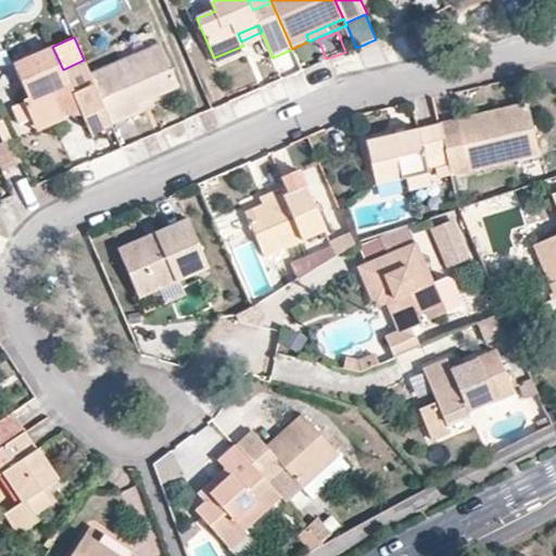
[(89,73),(111,123),(141,110),(138,102),(154,95),(176,86),(158,43),(89,73)]
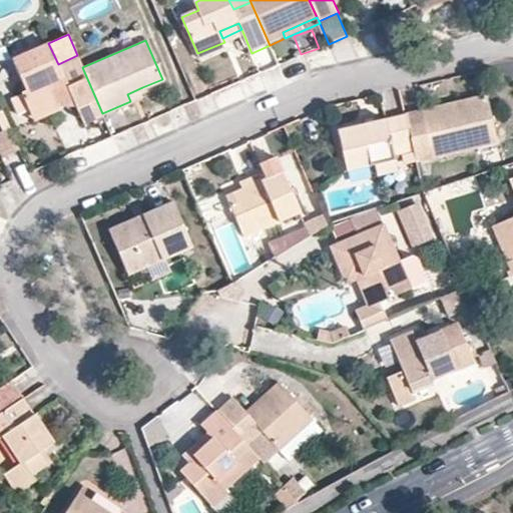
[(224,42),(197,53),(200,59),(226,48),(224,42)]
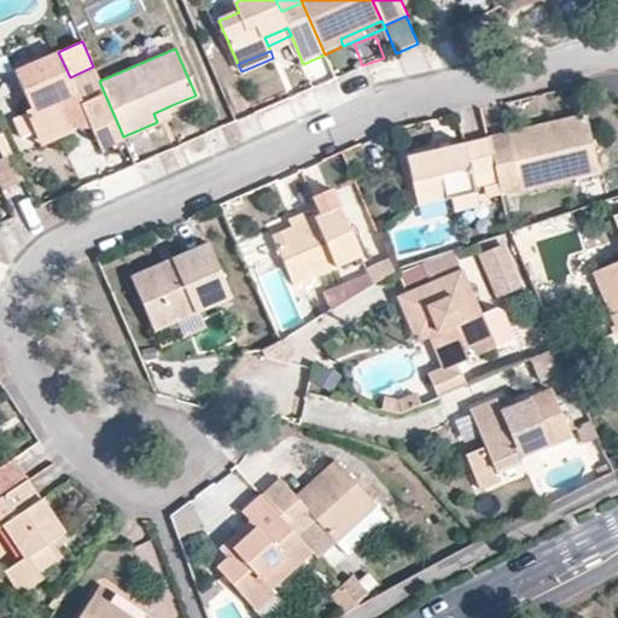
[(99,146),(123,136),(99,81),(93,66),(70,77),(58,52),(15,71),(29,106),(25,110),(35,133),(38,139),(70,124),(91,126),(99,146)]
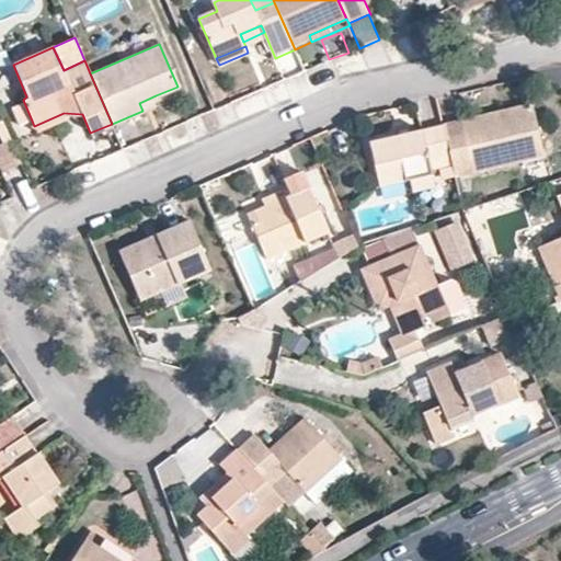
[(139,103),(142,111),(159,104),(156,95),(139,103)]
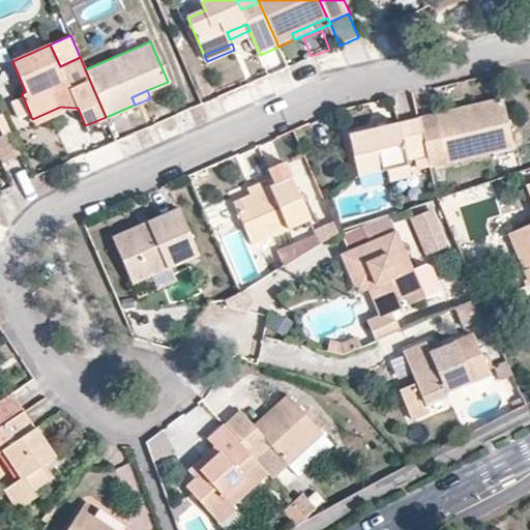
[(30,114),(22,94),(11,98),(21,118),(30,114)]
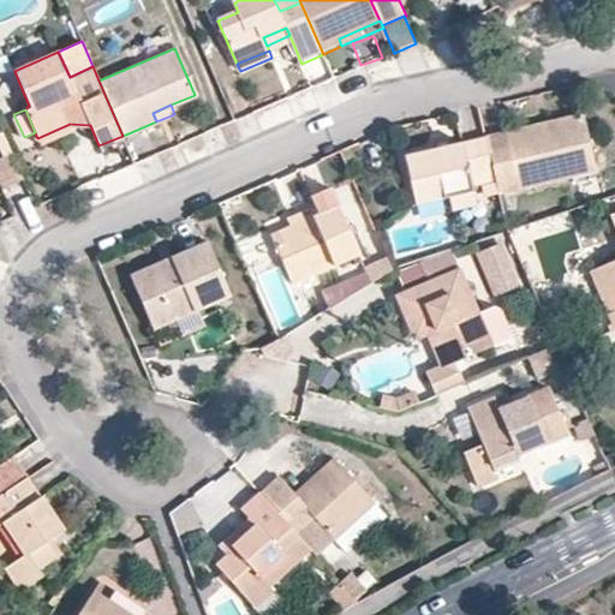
[(581,114),(485,137),(494,172),(497,190),(593,168),(581,114)]
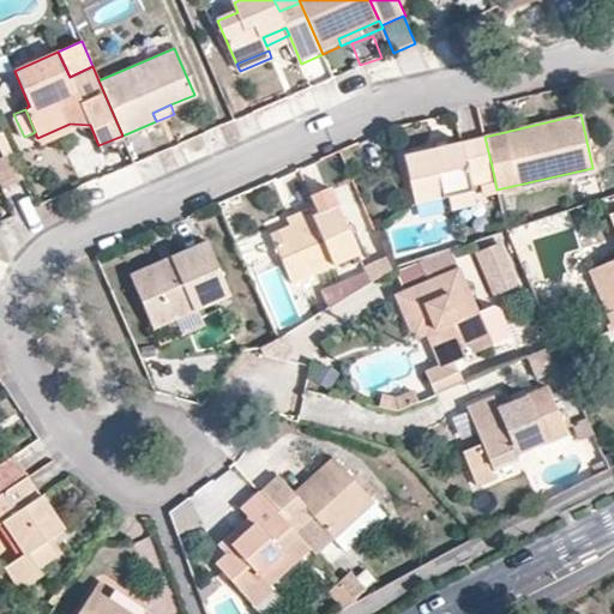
[(73,132),(70,124),(37,138),(41,145),(73,132)]
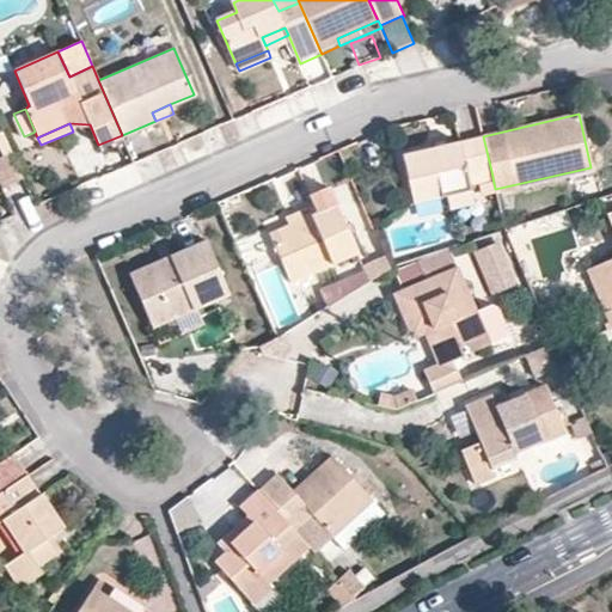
[(491,171),(483,136),(402,154),(414,203),(446,196),(470,191),(467,177),(491,171)]
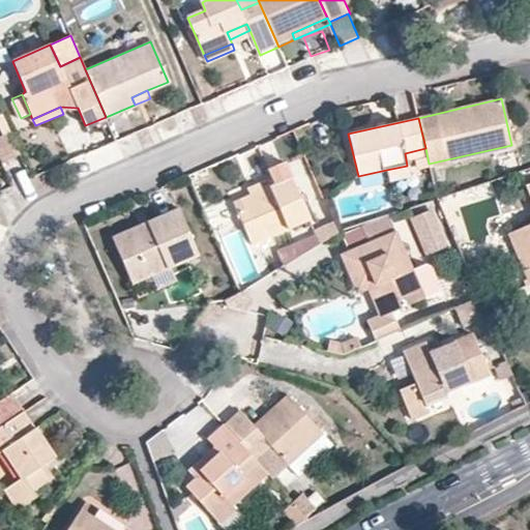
[(0,144),(6,159),(20,153),(11,134),(0,138),(0,144)]
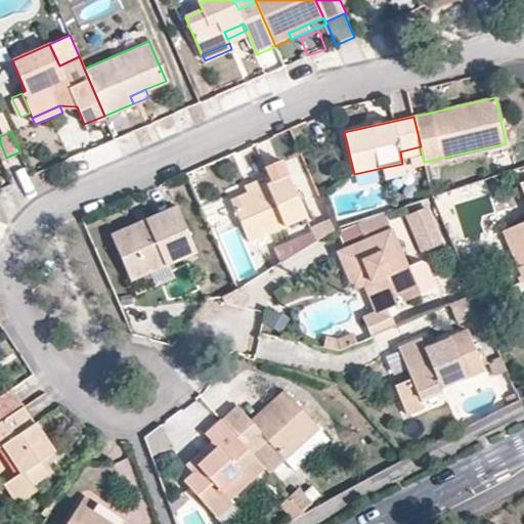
[(271,182),(247,192),(230,200),(248,241),(304,216),(280,160),(265,166),(269,176),(271,182)]
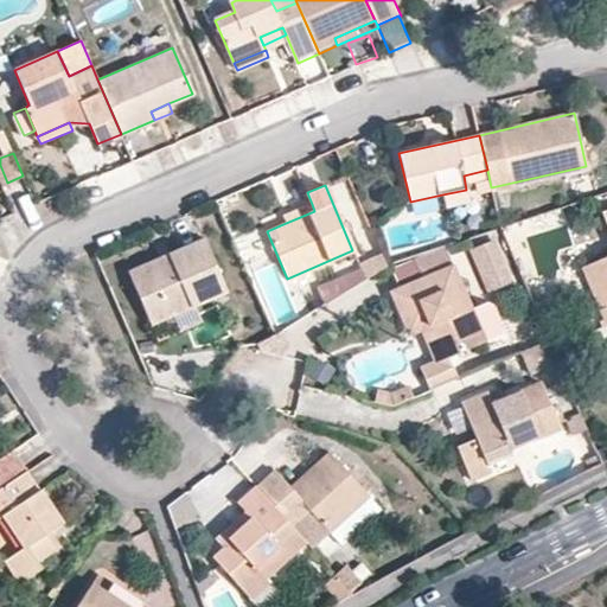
[(466,190),(442,195),(445,206),(468,202),(466,190)]
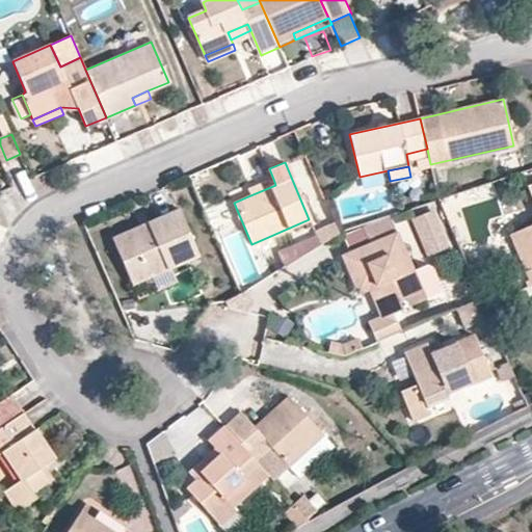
[(248,190),(250,195),(275,185),(273,179),(248,190)]
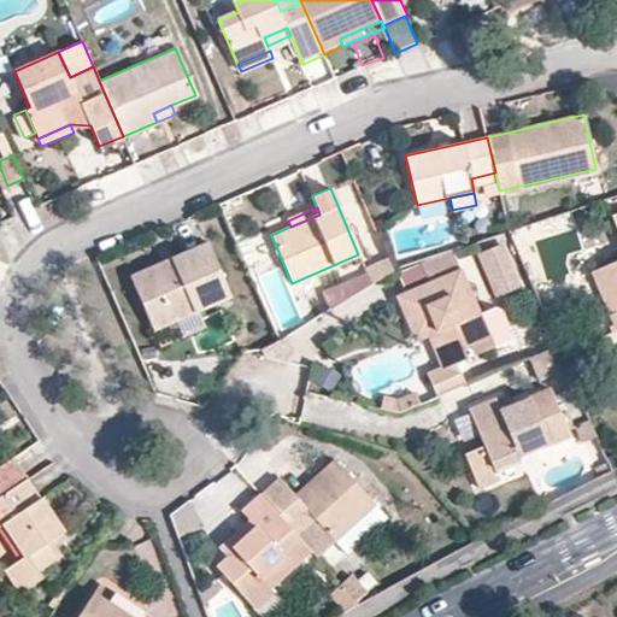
[(616,259),(589,270),(615,330),(616,329),(616,231),(613,234),(616,241),(616,259)]
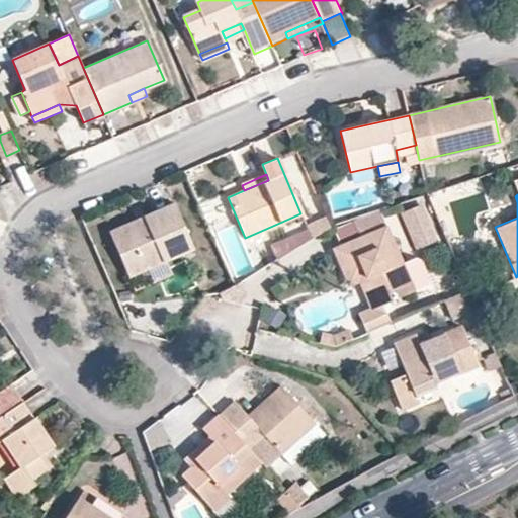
[(409,256),(439,241),(421,205),(398,218),(402,226),(396,229),(409,256)]
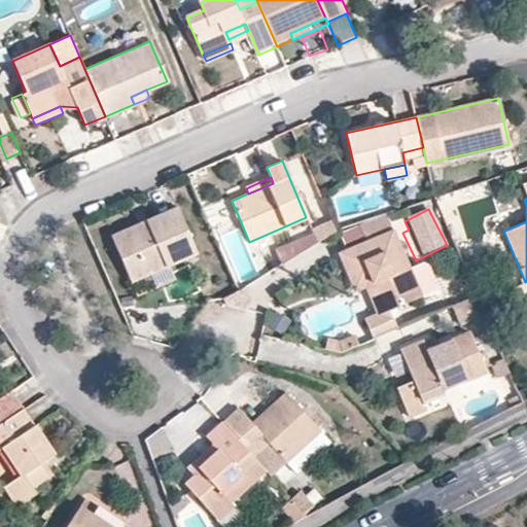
[(150,231),(116,246),(133,284),(198,256),(178,211),(148,224),(150,231)]
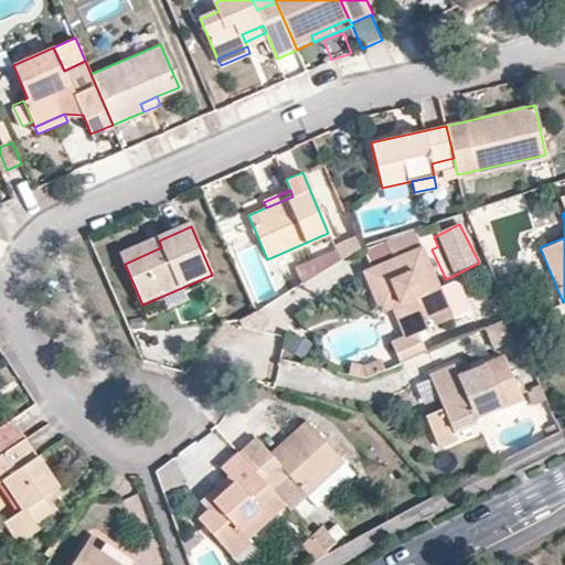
[(363,270),(376,302),(396,295),(413,332),(414,332),(449,317),(437,287),(414,230),(385,242),(392,258),(363,270)]
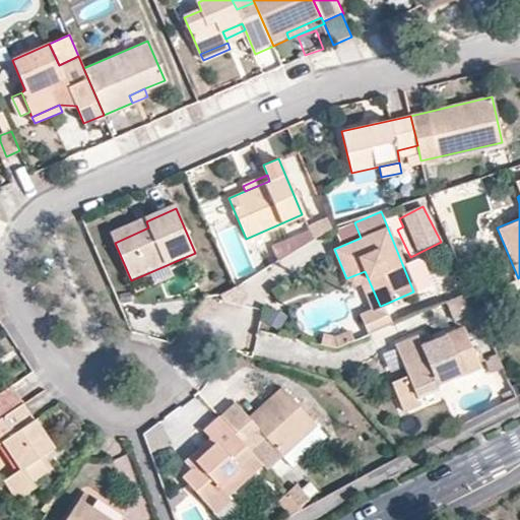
[(112,237),(115,243),(148,228),(146,221),(112,237)]
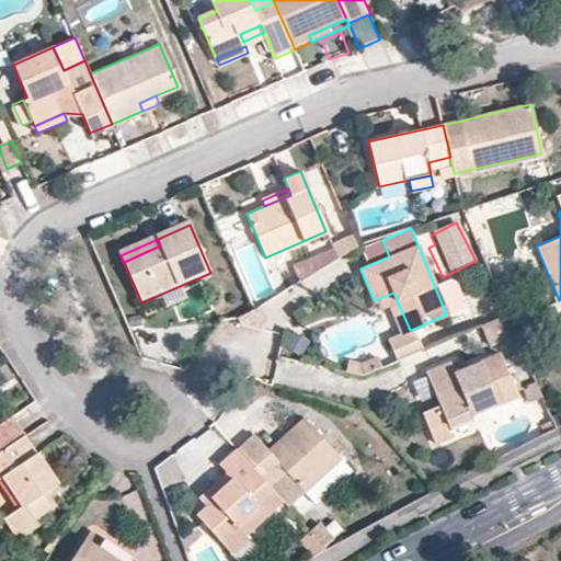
[(434,285),(446,315),(464,308),(466,302),(457,281),(451,277),(434,285)]
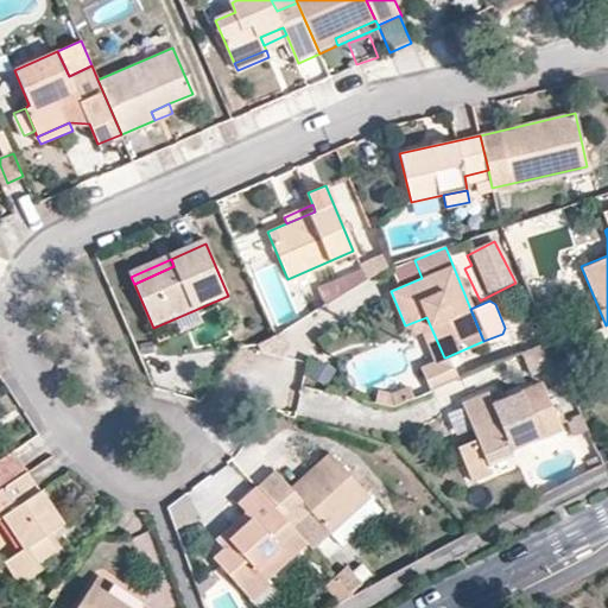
[(405,325),(407,333),(420,328),(432,360),(419,365),(429,387),(454,378),(445,358),(444,358),(426,317),(405,325)]
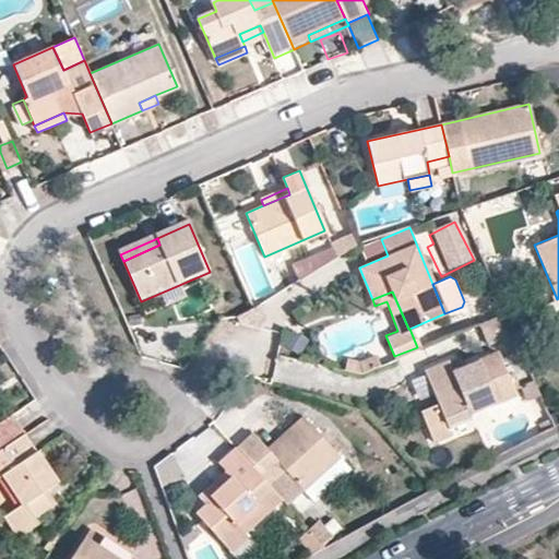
[(260,322),(254,310),(239,320),(242,328),(249,329),(260,322)]
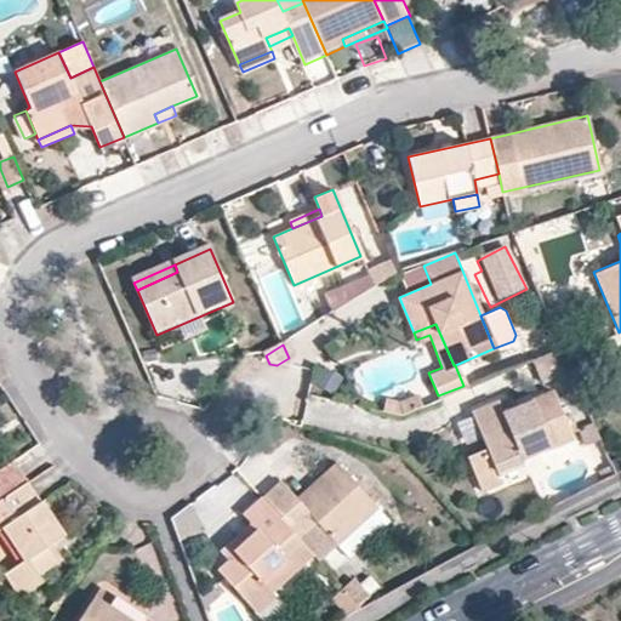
[(560,346),(533,357),(541,380),(570,368),(564,355),(560,346)]
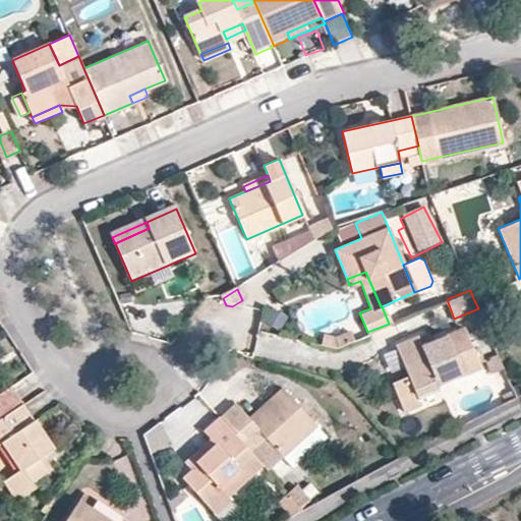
[(269,310),(265,326),(282,331),(286,315),(269,310)]
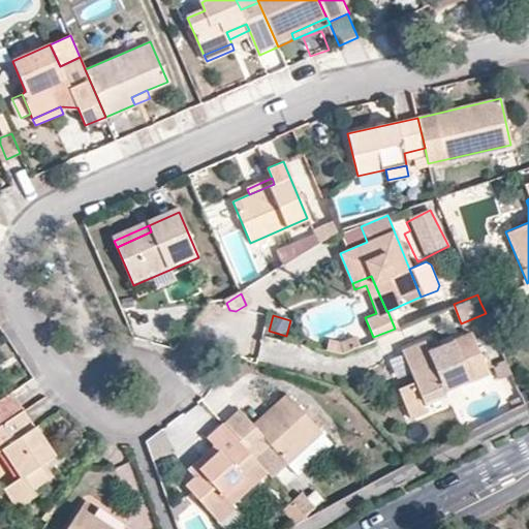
[(425,352),(421,343),(419,341),(400,349),(412,381),(397,387),(408,416),(427,409),(423,400),(486,373),(469,333),(434,348),(425,352)]
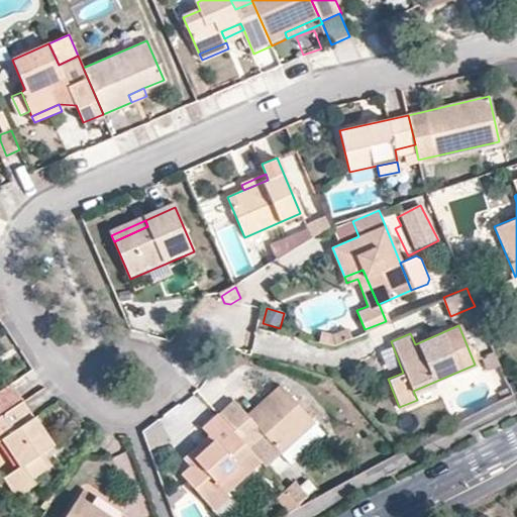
[(421,331),(411,335),(415,344),(424,340),(421,331)]
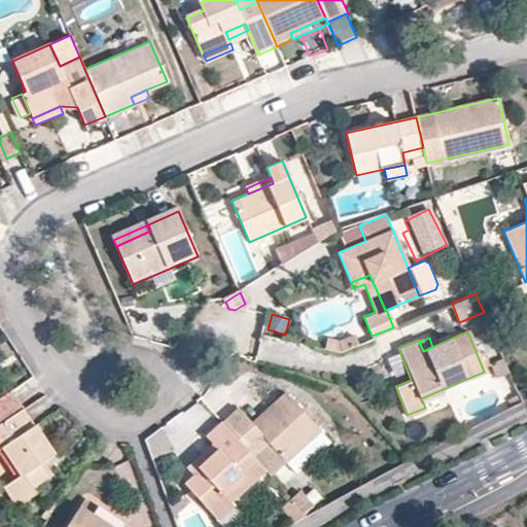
[(0,426),(22,412),(10,394),(0,400),(0,426)]
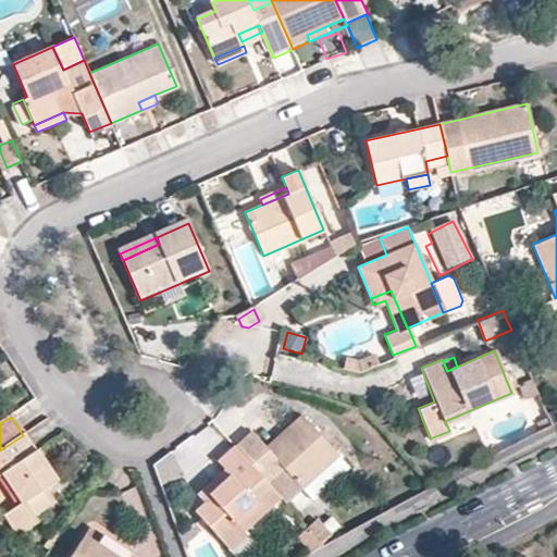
[(283,500),(286,504),(302,490),(337,459),(300,419),(284,433),(288,438),(271,454),(254,434),(237,449),(270,485),(283,500)]
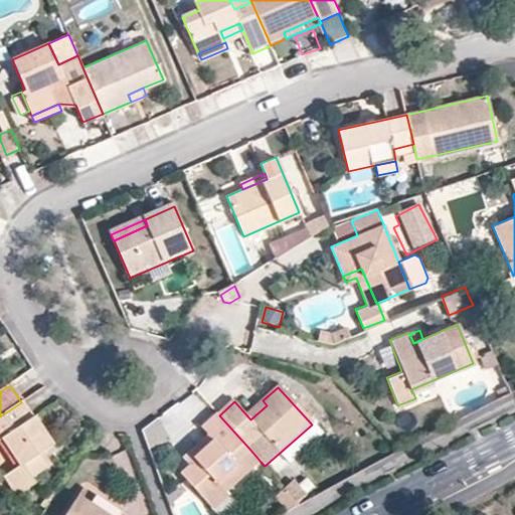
[(32,418),(21,402),(0,416),(0,441),(0,442),(18,468),(2,479),(15,498),(34,486),(31,480),(44,471),(35,457),(50,448),(31,419),(32,418)]
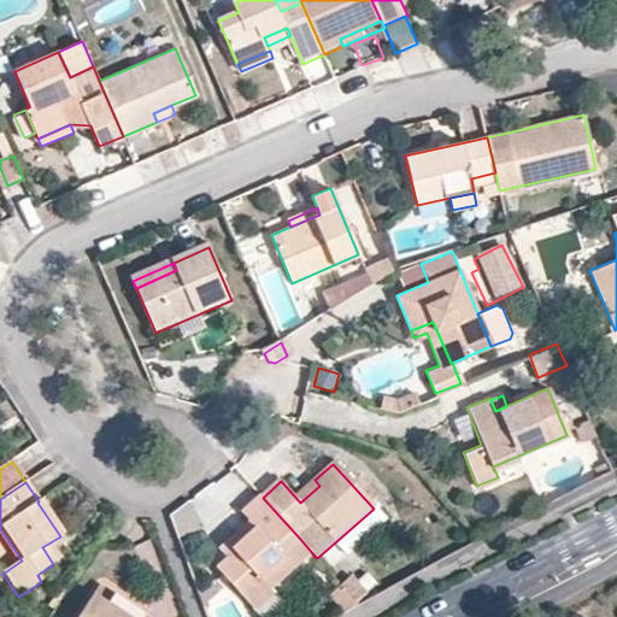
[(299,538),(263,498),(242,516),(251,526),(257,533),(235,552),(244,560),(225,577),(257,612),(276,595),(272,591),(313,554),(299,538)]
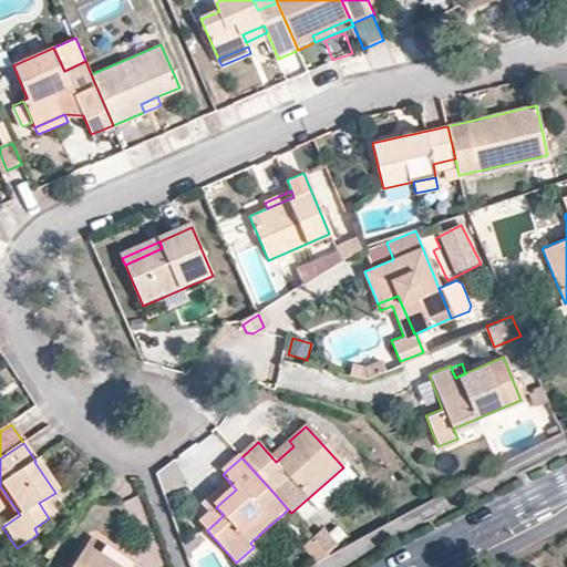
[(166,494),(184,486),(174,464),(156,473),(166,494)]
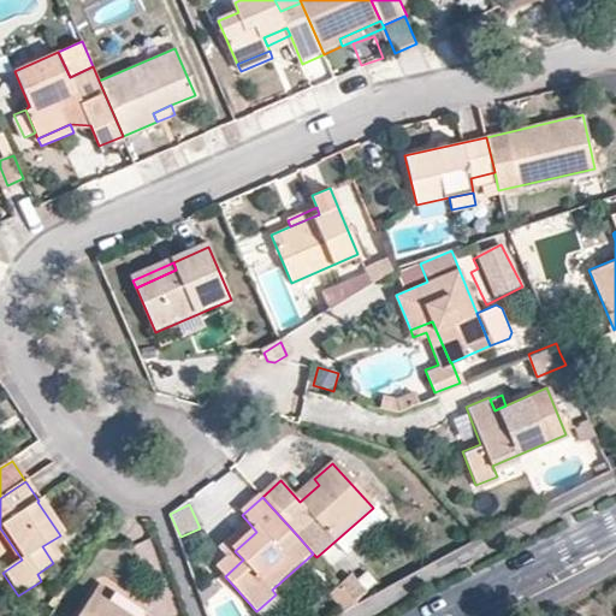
[(385,521),(373,508),(335,542),(347,555),(385,521)]
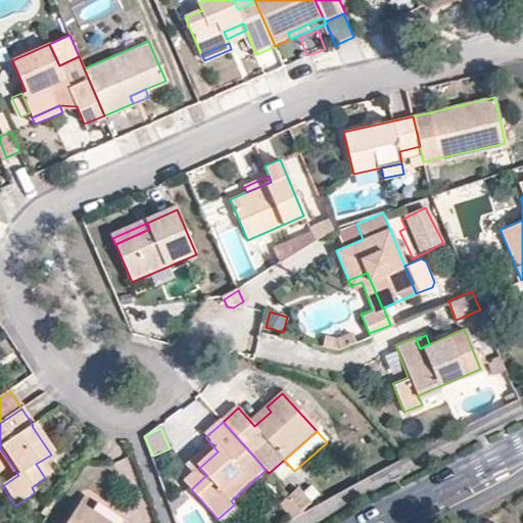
[(218,452),(212,445),(188,467),(195,475),(186,484),(191,489),(206,475),(199,468),(218,452)]
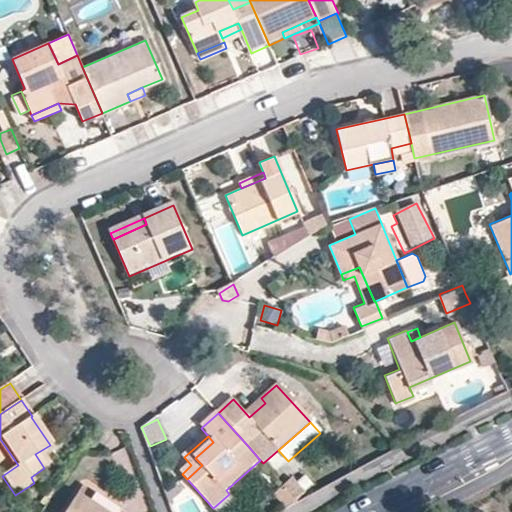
[(280,481),(294,495),(301,489),(287,474),(280,481)]
